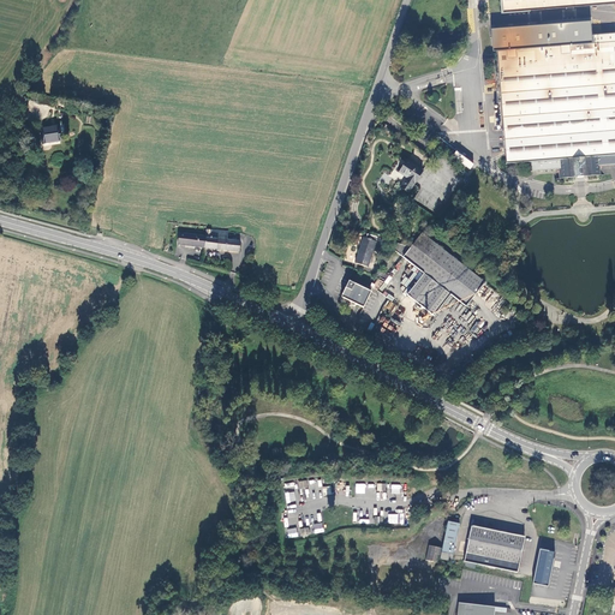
[(614,0),(501,0),(502,10),(614,0)]
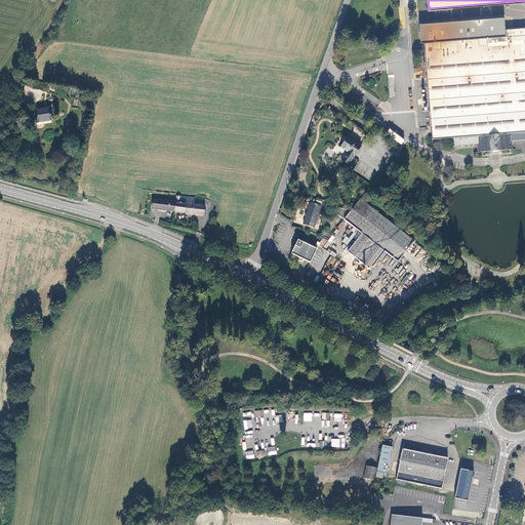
[(524,27),(484,30),(484,37),(422,41),(430,142),(450,139),(450,148),(475,146),(476,154),(512,151),(511,143),(524,142),(524,134),(524,133),(524,27)]
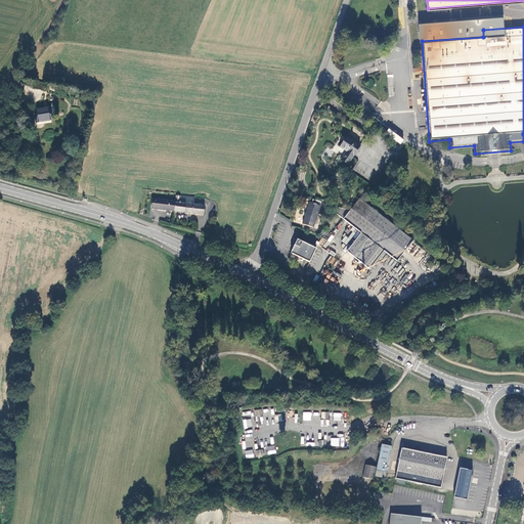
[(46,91),(47,84),(34,82),(33,89),(46,91)]
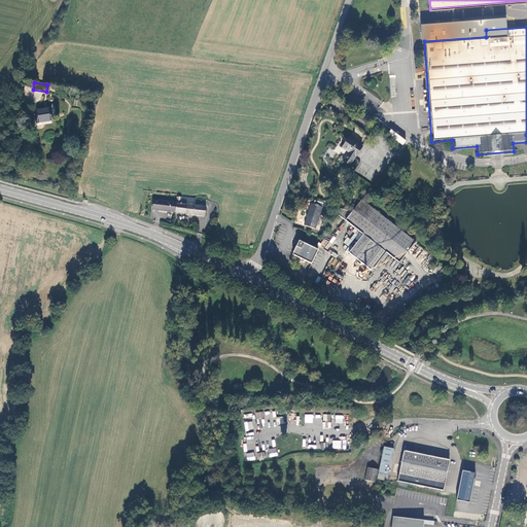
[(51,119),(49,108),(35,111),(37,123),(51,119)]
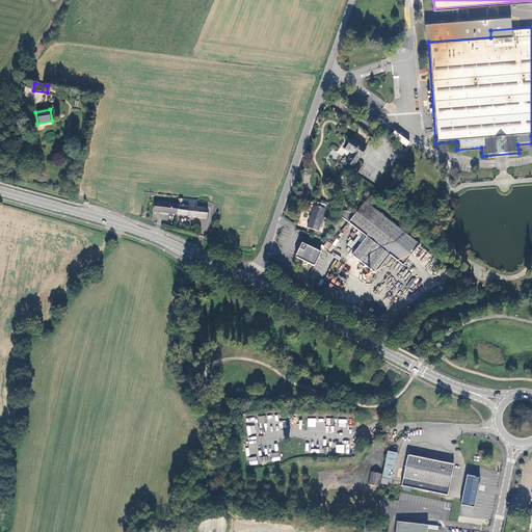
[(391,135),(406,147),(410,141),(395,130),(391,135)]
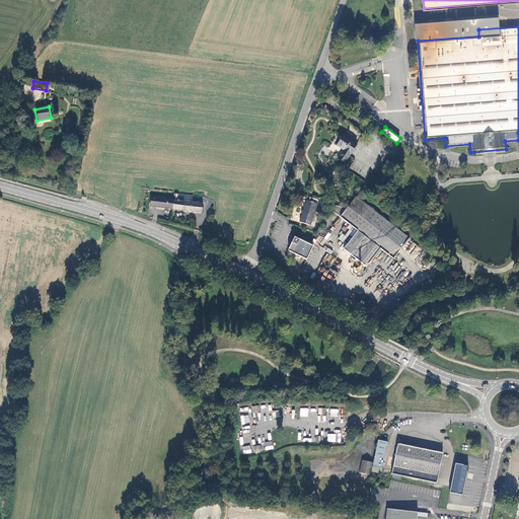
[(344,152),(338,160),(344,164),(358,145),(345,136),(340,144),(347,149),(344,152)]
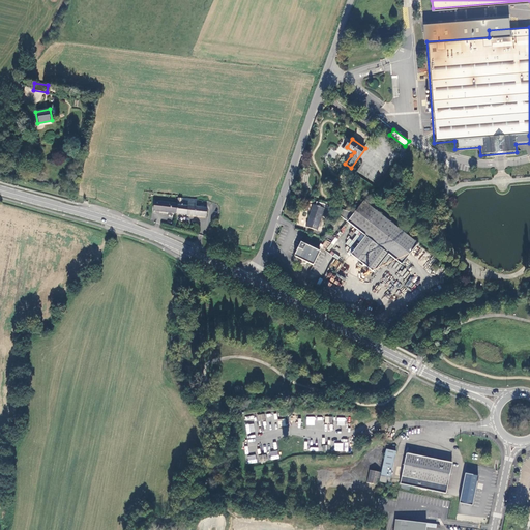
[(354,152),(347,147),(344,151),(351,155),(354,152)]
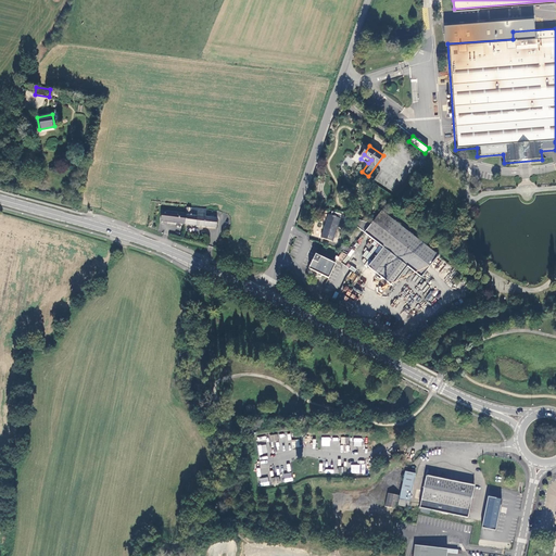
[(403,188),(379,173),(370,184),(391,198),(397,197),(403,188)]
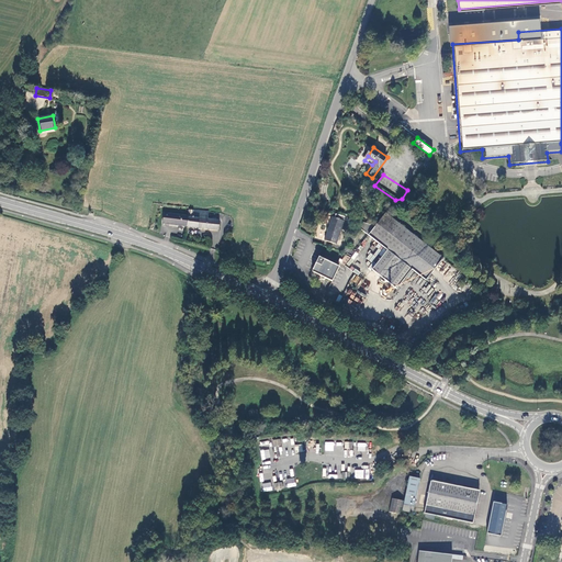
[(186,216),(184,226),(217,231),(218,222),(206,220),(208,213),(187,211),(186,216)]
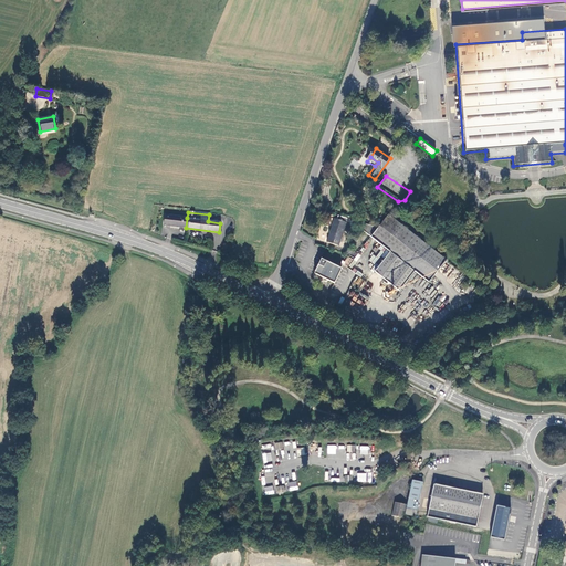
[(163,226),(186,228),(187,218),(164,216),(163,226)]
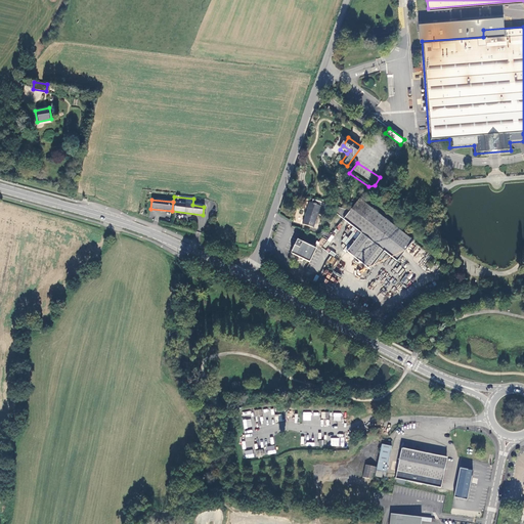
[(308,205),(304,219),(315,222),(320,206),(336,211),(334,214),(344,221),(352,212),(346,212),(311,201),(309,205),(308,205)]
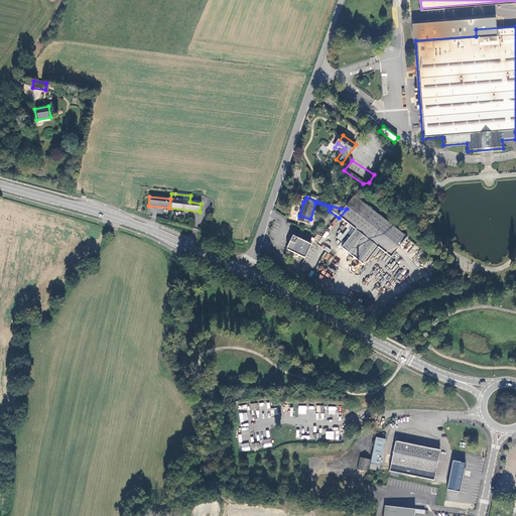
[(355,199),(347,209),(375,231),(383,221),(356,200),(355,199)]
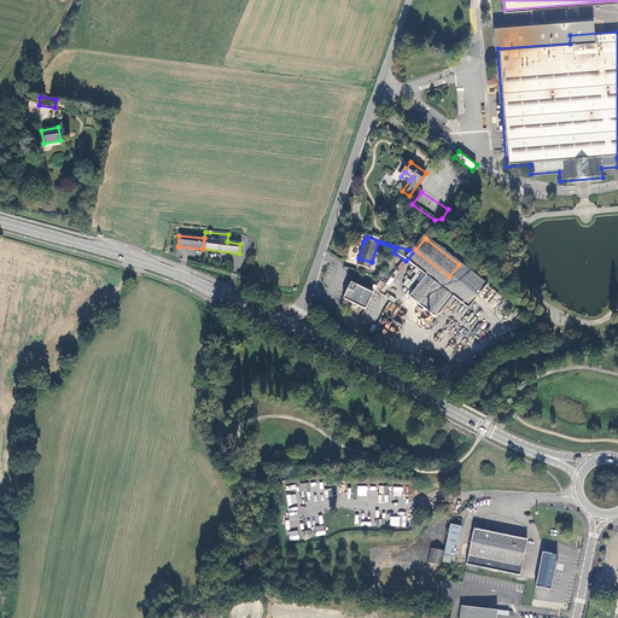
[(449,277),(415,250),(406,261),(426,278),(439,289),(449,277)]
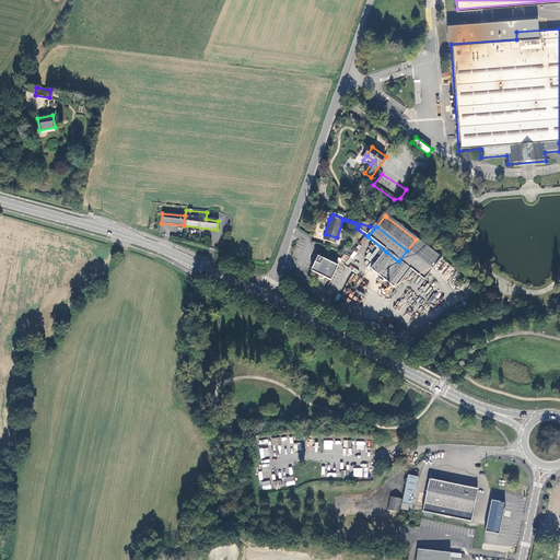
[(334,246),(337,237),(325,234),(322,243),(334,246)]
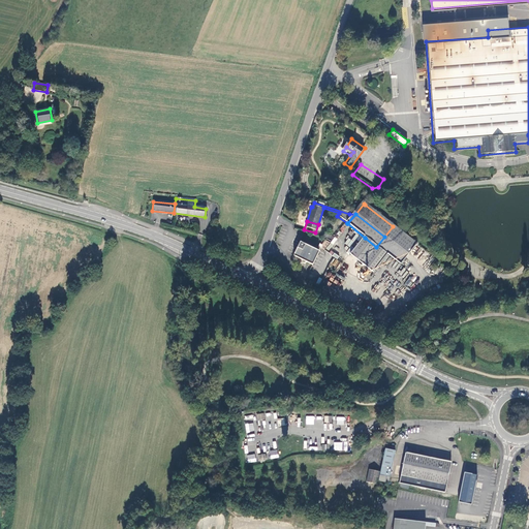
[(416,246),(393,226),(384,237),(376,247),(389,256),(400,267),(416,246)]
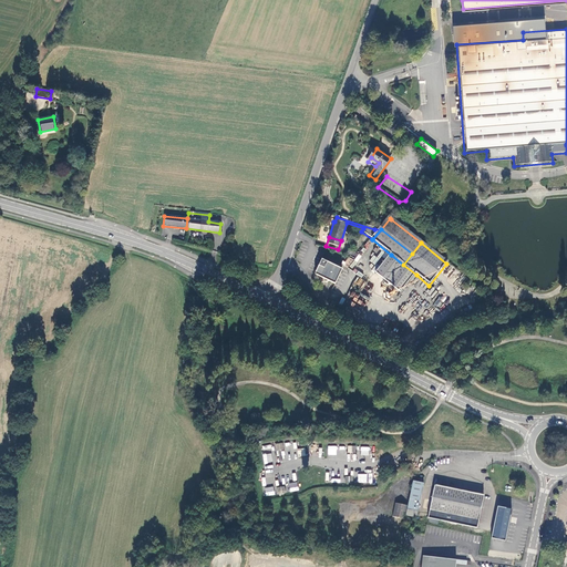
[(403,265),(391,255),(374,276),(388,286),(403,265)]
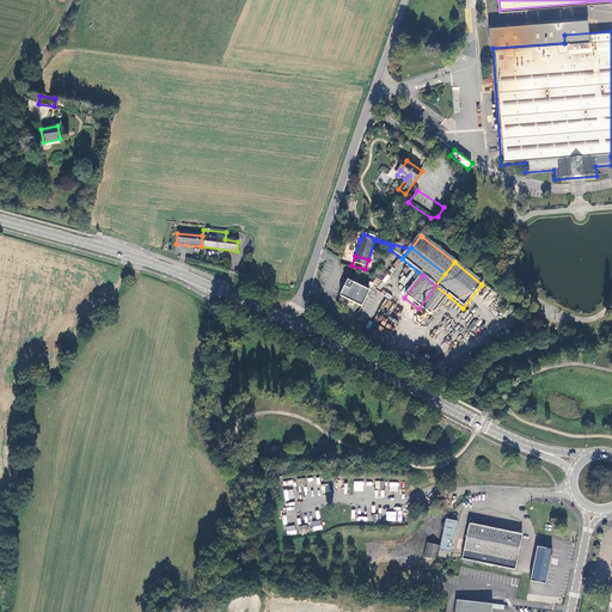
[(371,289),(374,291),(381,282),(375,280),(372,286),(368,285),(367,287),(371,289)]
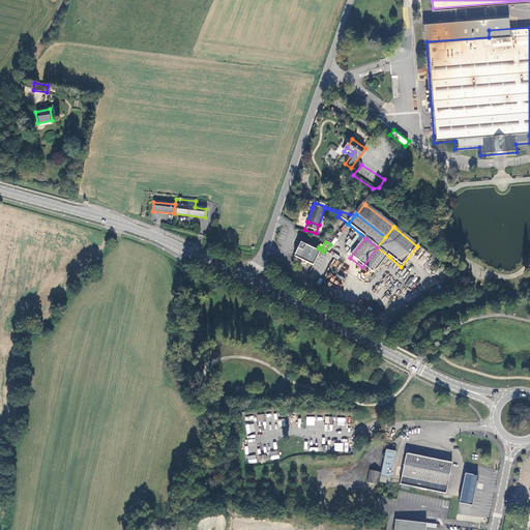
[(313,268),(321,251),(318,248),(317,252),(299,243),(293,259),(301,263),(302,266),(307,265),(313,268)]
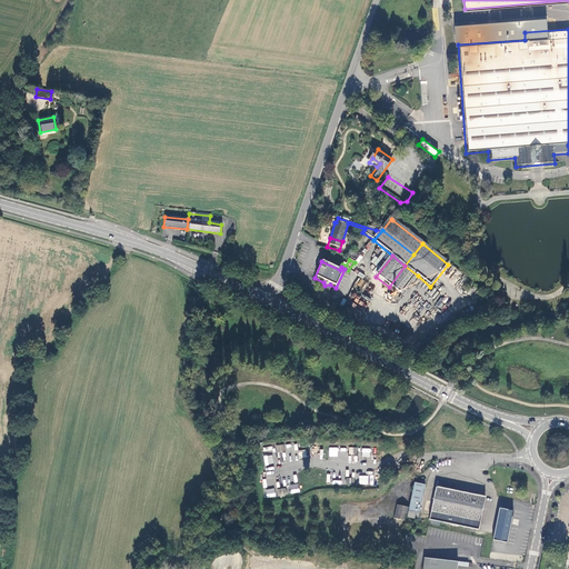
[(401,296),(418,276),(405,266),(389,287),(401,296)]
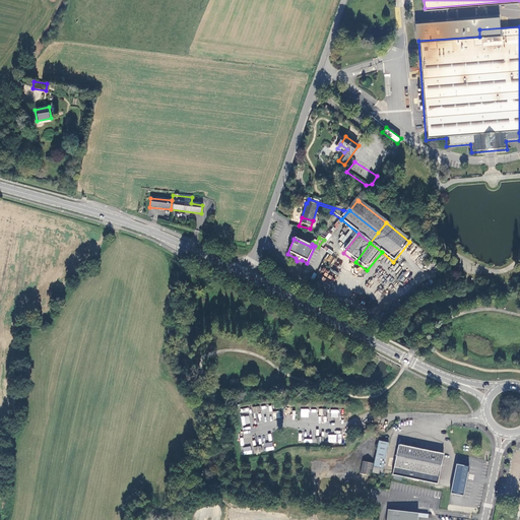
[(326,246),(323,249),(331,255),(333,252),(326,246)]
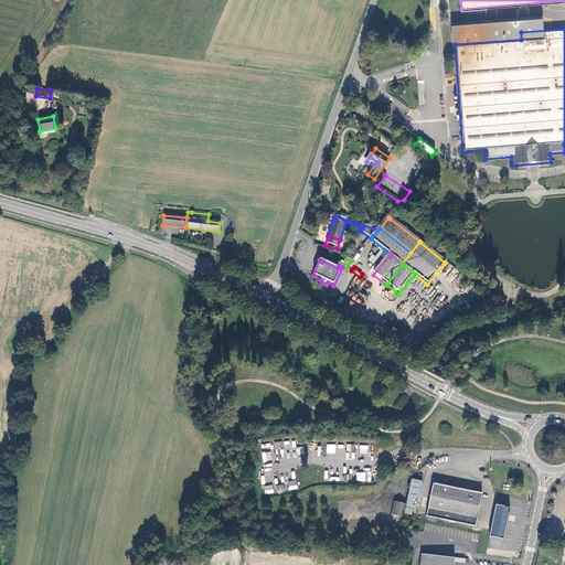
[(476,279),(466,270),(455,285),(465,292),(476,279)]
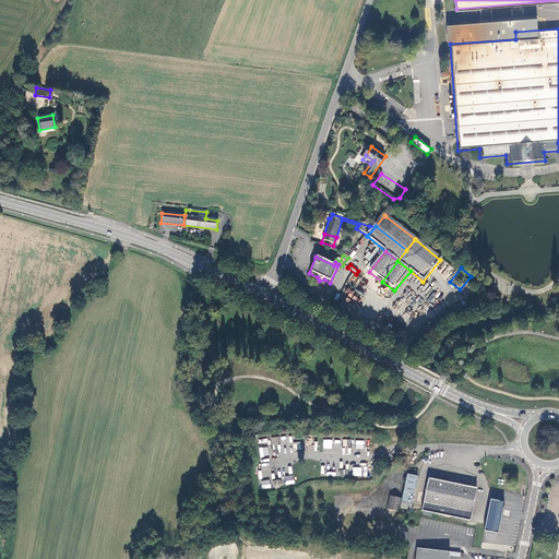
[(323,448),(332,449),(332,440),(323,439),(323,448)]
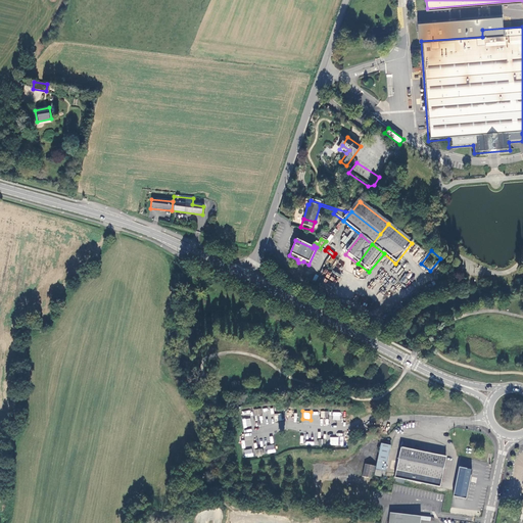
[(250,418),(242,419),(243,427),(251,426),(250,418)]
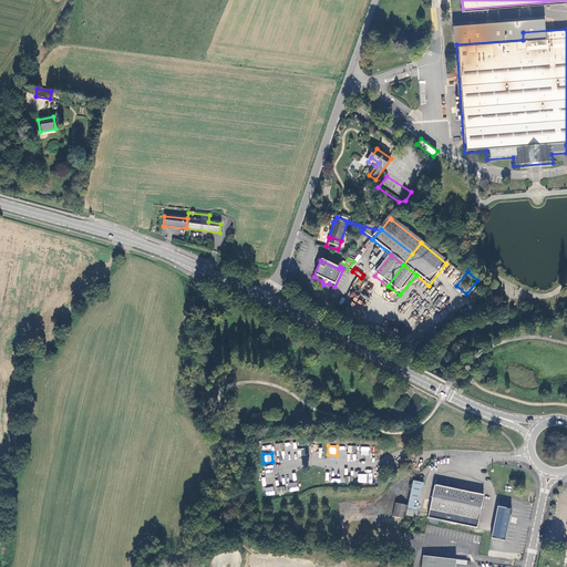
[(372,474),(358,473),(358,483),(372,483),(372,474)]
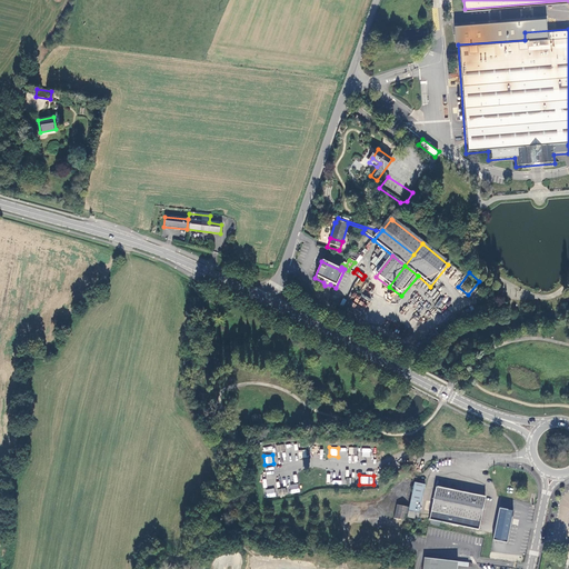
[(426,485),(415,482),(409,507),(409,510),(420,512),(426,485)]
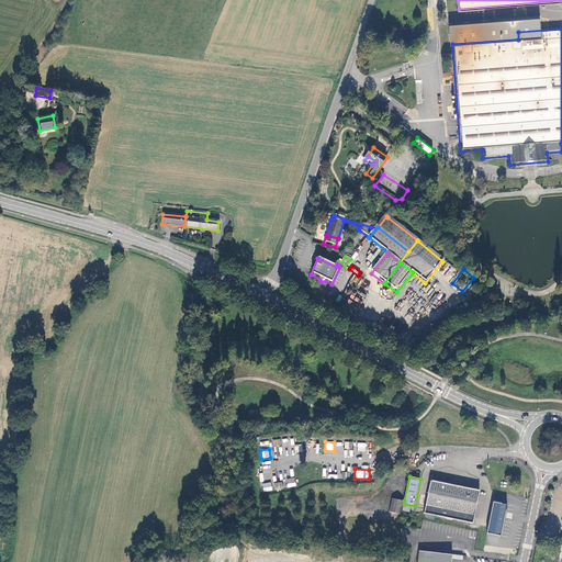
[(430,481),(426,505),(424,513),(473,523),(474,515),(480,491),(430,481)]
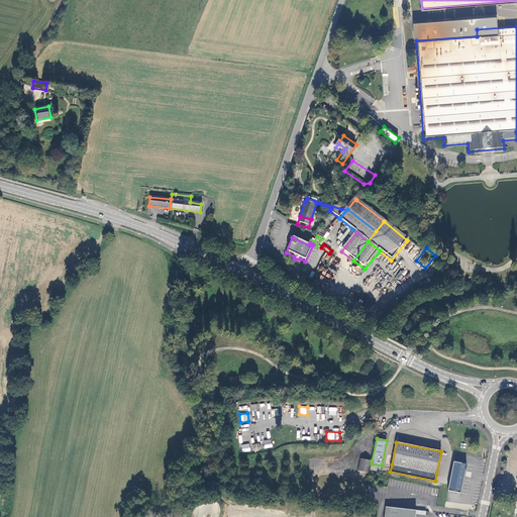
[(358,472),(369,474),(372,463),(372,460),(360,458),(358,472)]
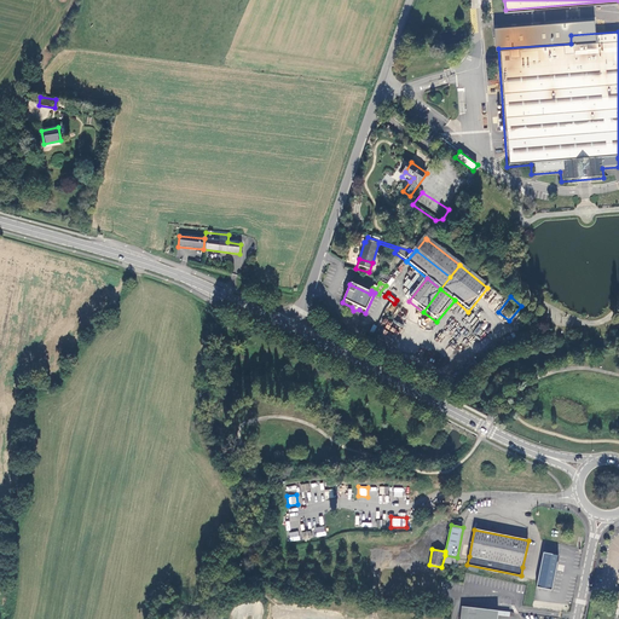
[(543,553),(536,588),(551,590),(559,556),(543,553)]
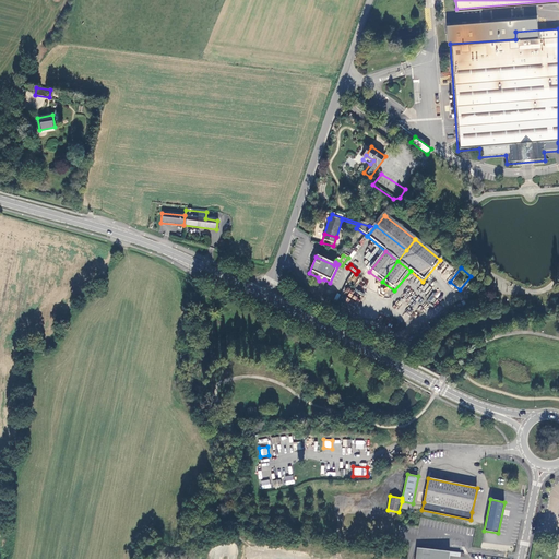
[(450,558),(451,551),(418,548),(416,558),(450,558)]
